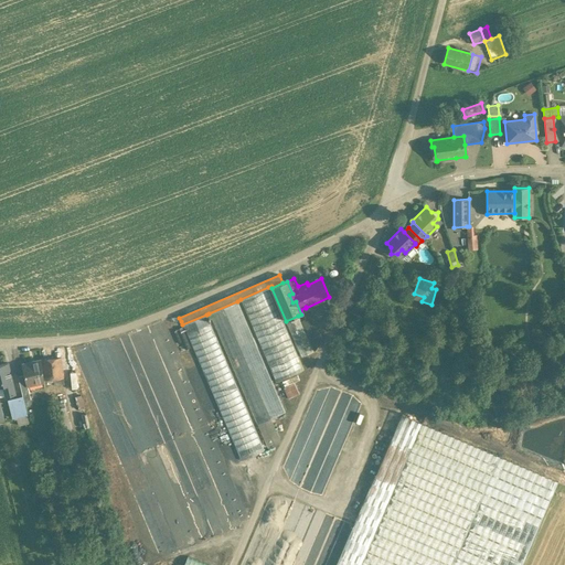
[(268,287),(241,299),(276,383),(296,374),(304,371),(268,287)]
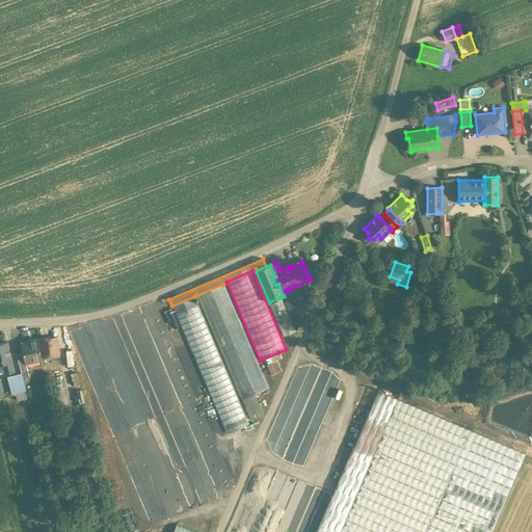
[(268,389),(223,284),(196,295),(242,400),(253,395),(268,389)]
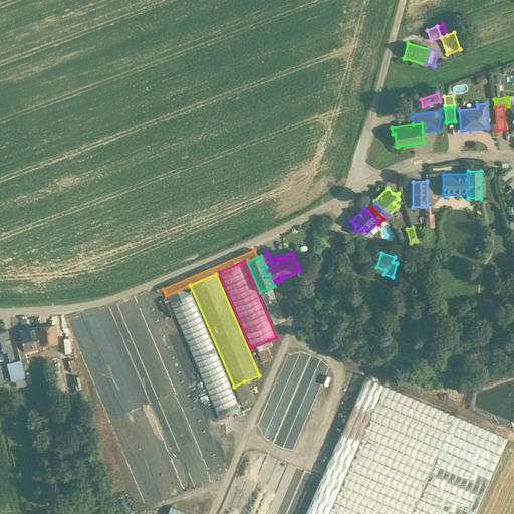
[(188,286),(166,295),(170,304),(191,294),(190,292),(192,292),(190,289),(189,289),(188,286)]
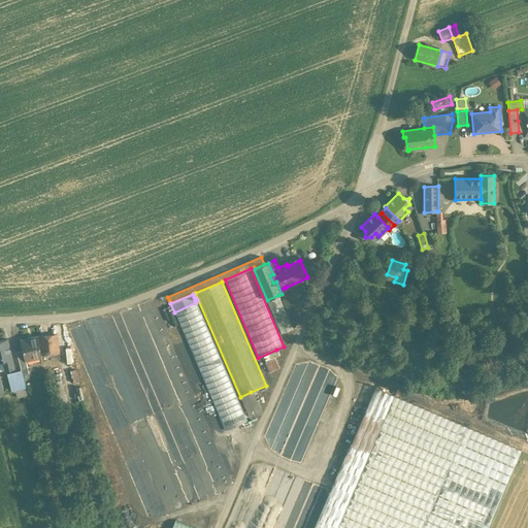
[(293,329),(278,295),(267,300),(282,334),(293,329)]
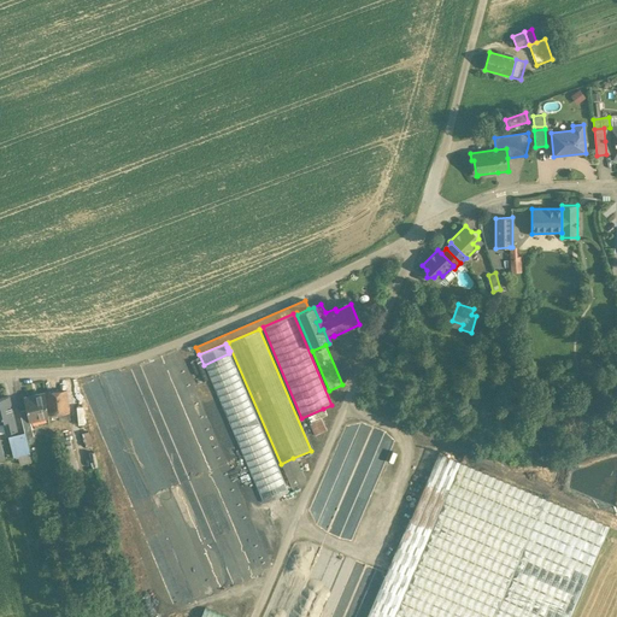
[(342,345),(329,351),(334,363),(351,366),(342,345)]
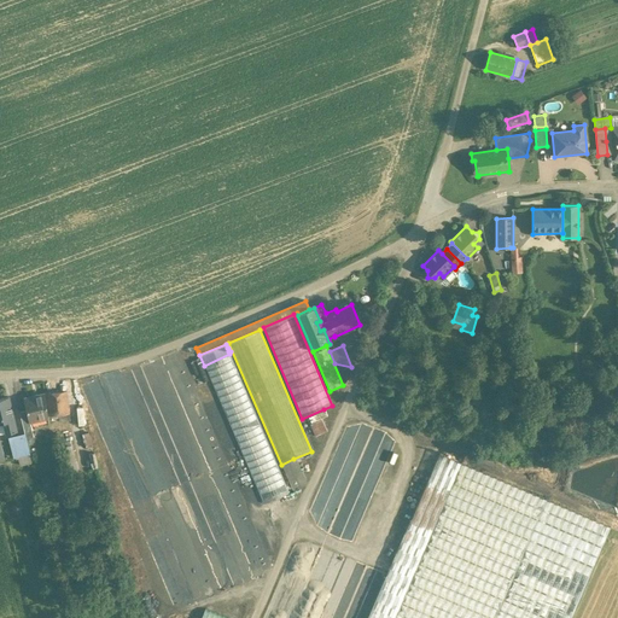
[(229,354),(204,366),(263,505),(289,494),(229,354)]
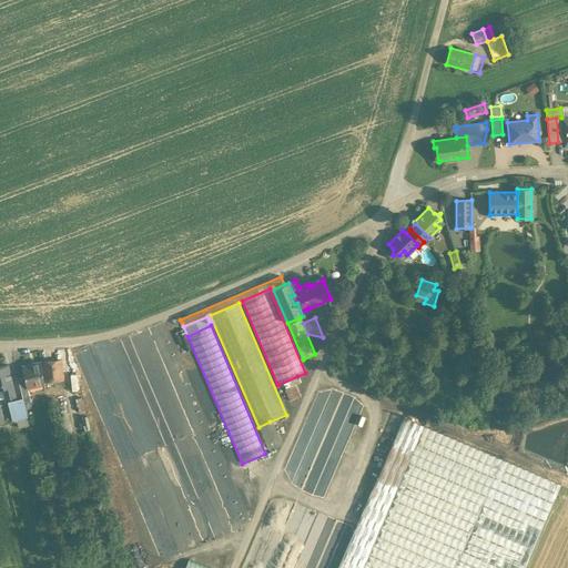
[(192,350),(183,330),(178,332),(183,344),(186,352),(192,350)]
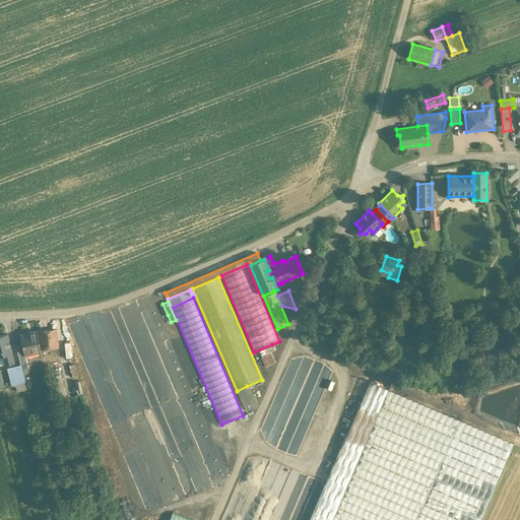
[(168,315),(163,304),(158,306),(164,316),(168,315)]
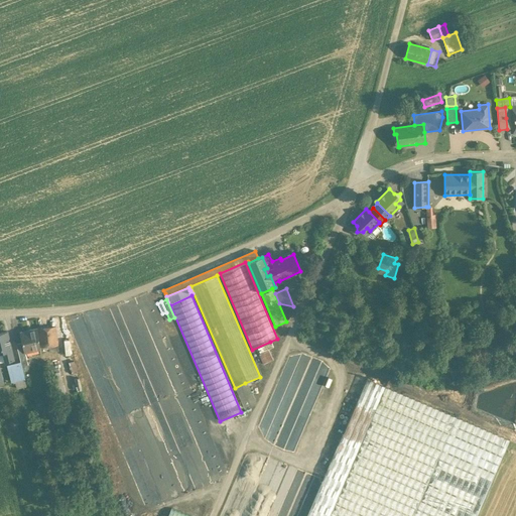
[(293,306),(279,303),(287,321),(294,308),(293,306)]
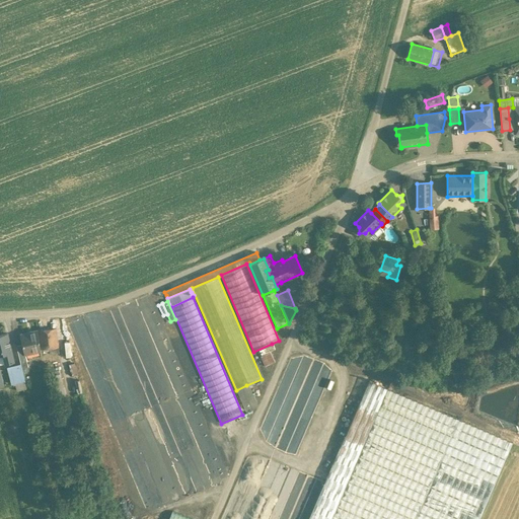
[(56,327),(39,329),(41,349),(45,349),(59,347),(56,327)]
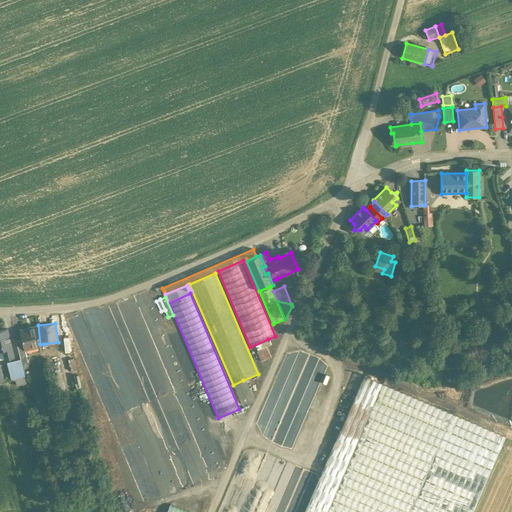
[(38,325),(20,329),(22,338),(24,348),(40,344),(38,325)]
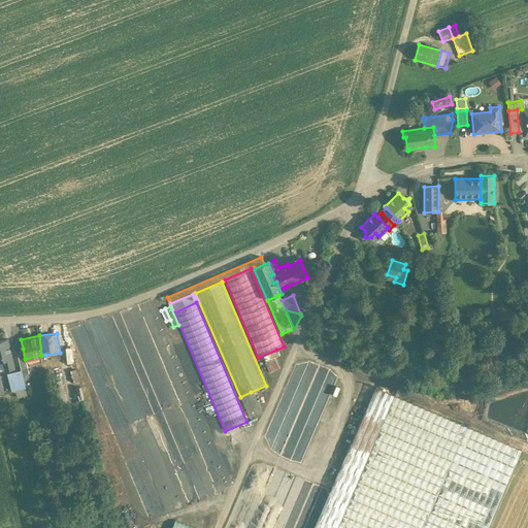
[(8,337),(0,338),(0,360),(3,371),(15,368),(8,337)]
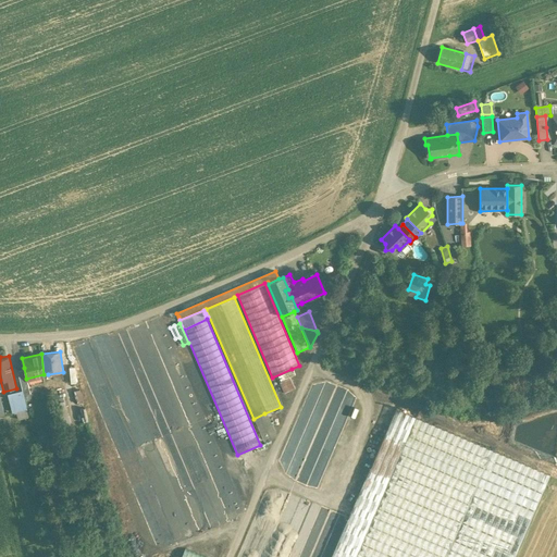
[(24,368),(17,370),(22,390),(23,395),(29,394),(26,379),(24,368)]
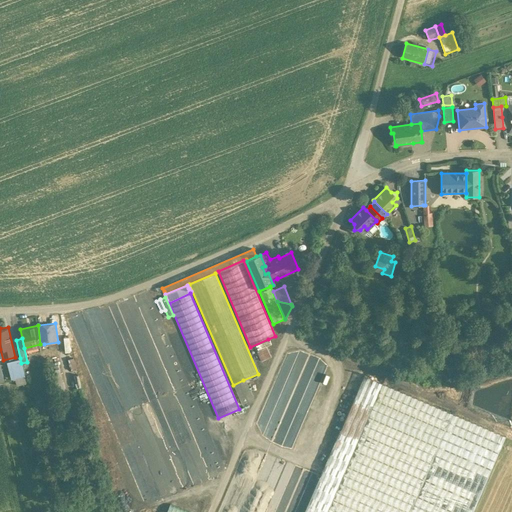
[(268,339),(250,347),(252,352),(270,344),(268,339)]
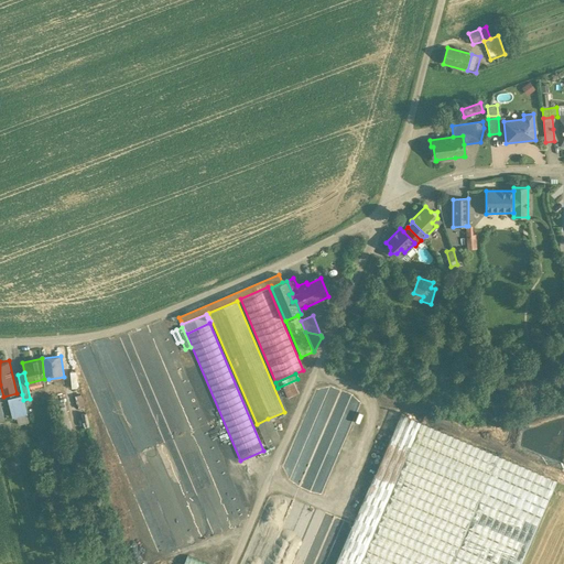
[(293,382),(283,388),(285,392),(296,388),(293,382)]
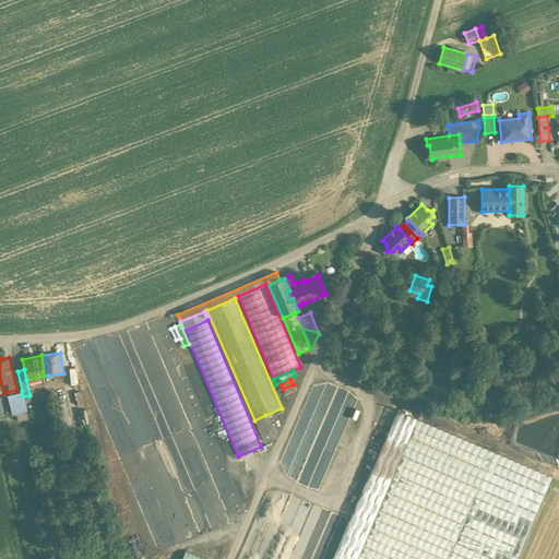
[(294,384),(283,390),(285,395),(296,390),(294,384)]
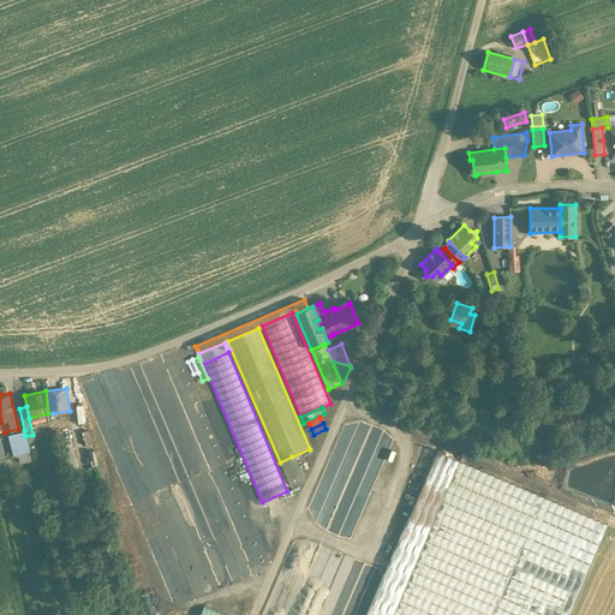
[(89,429),(82,430),(84,445),(93,443),(89,429)]
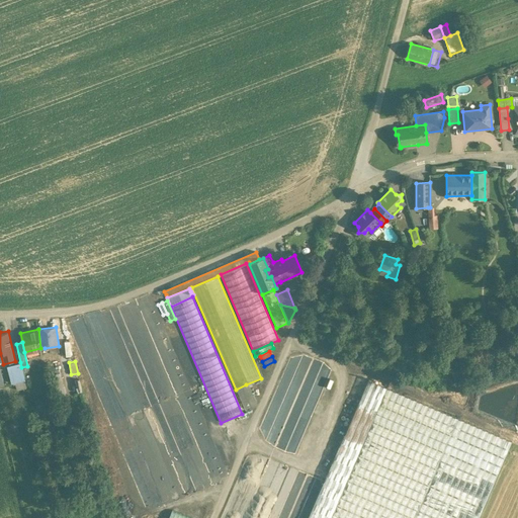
[(20,362),(7,365),(10,382),(24,379),(21,367),(20,362)]
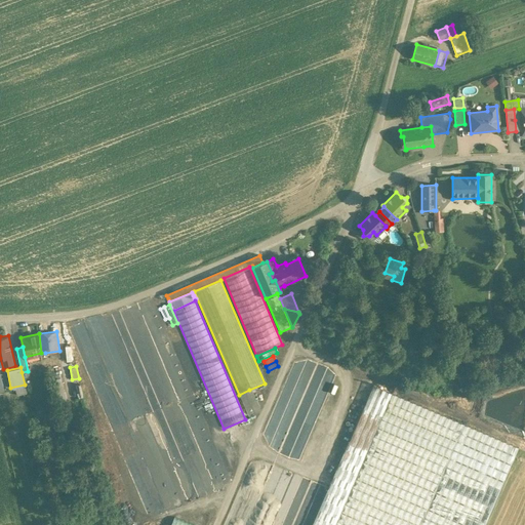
[(484,524),(518,447),(373,385),(312,524),(484,524)]
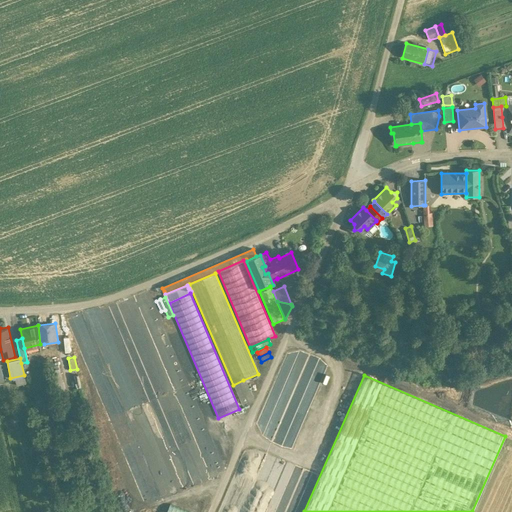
[(252,401),(243,380),(233,385),(241,405),(252,401)]
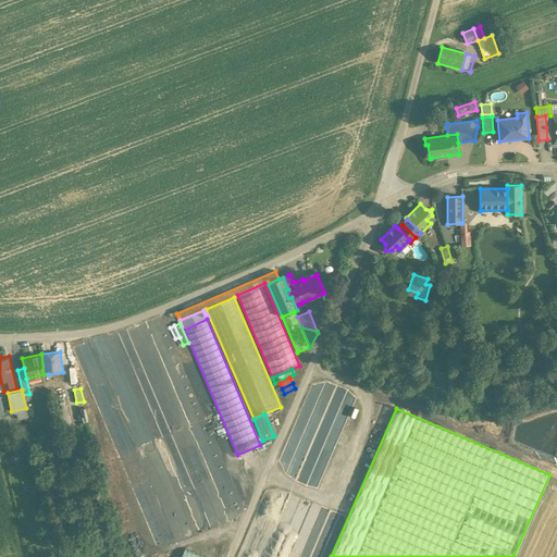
[(359,460),(358,470),(367,471),(368,461),(359,460)]
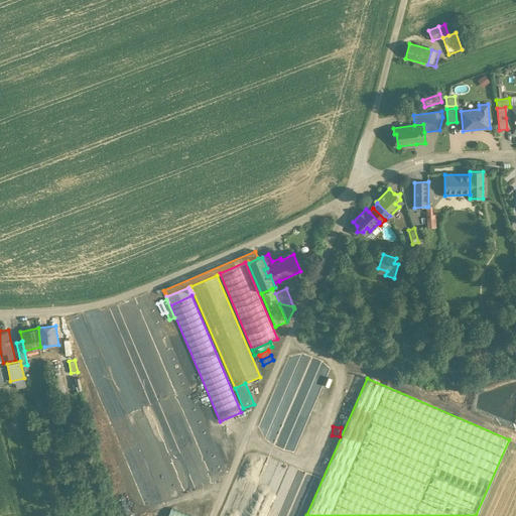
[(146,459),(162,500),(218,479),(215,471),(211,473),(208,465),(202,468),(204,472),(199,475),(194,461),(169,470),(166,460),(170,459),(168,455),(164,456),(163,453),(146,459)]
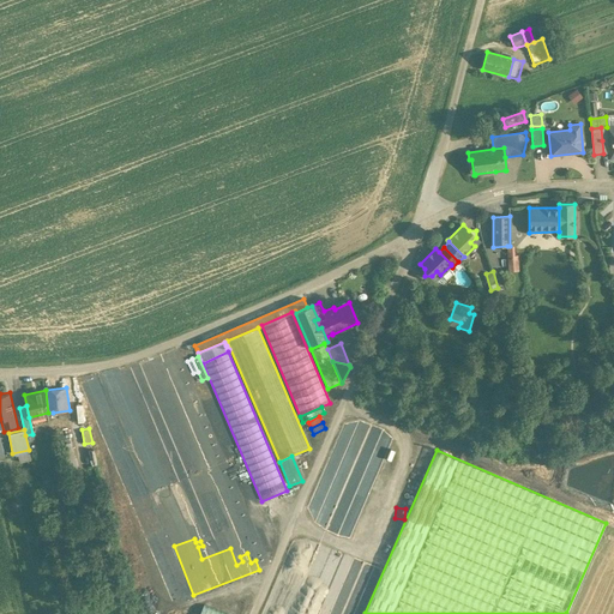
[(180,599),(170,573),(162,576),(172,601),(180,599)]
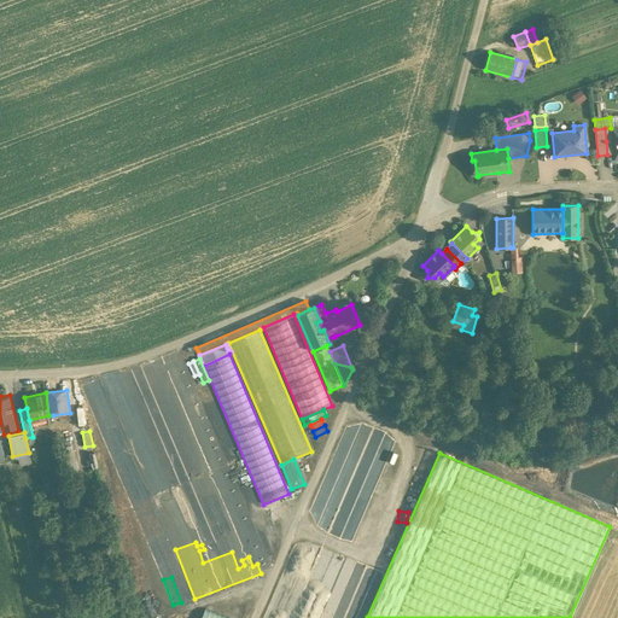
[(228,617),(205,607),(200,617),(228,617)]
